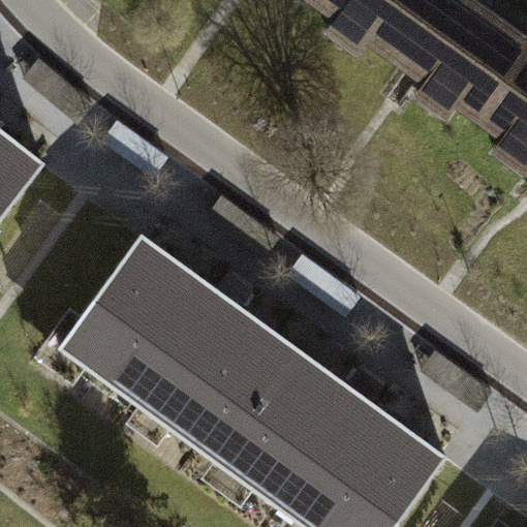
[(526,20),(498,0),(319,0),(318,2),(346,21),(335,36),(372,62),(383,48),(438,86),(429,99),(463,124),(472,111),(494,125),(526,79),(526,20)]
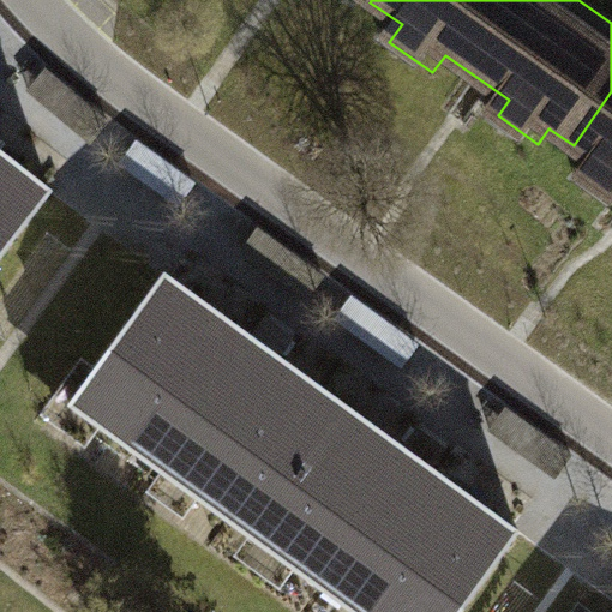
[(611,91),(574,145),(600,165),(589,179),(611,195),(611,91)]
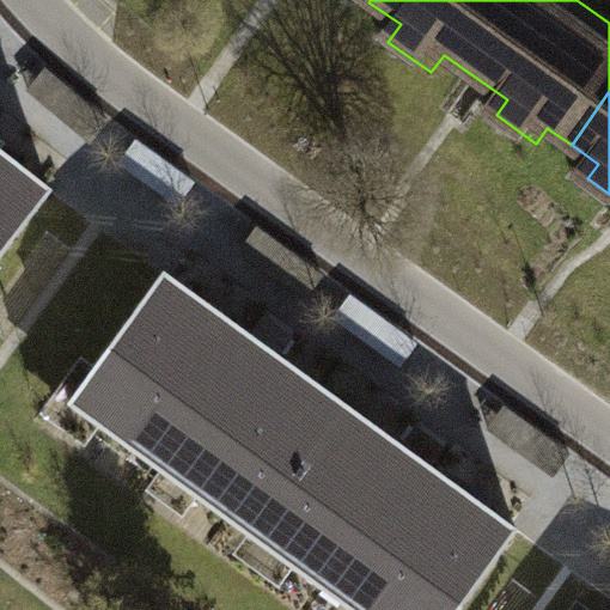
[(197,181),(135,138),(119,162),(181,205),(197,181)]
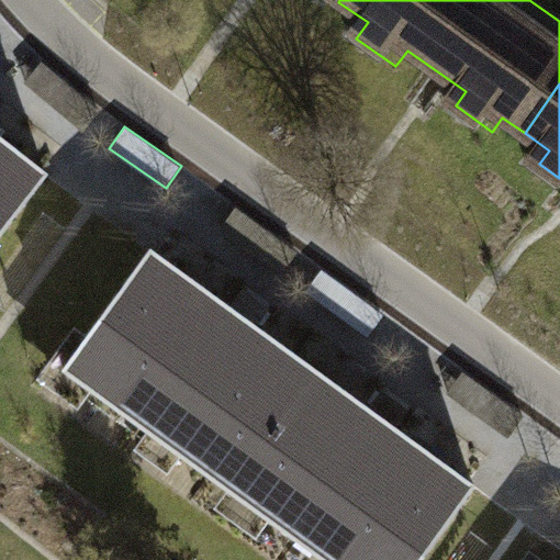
[(0,230),(45,172),(0,136),(0,230)]
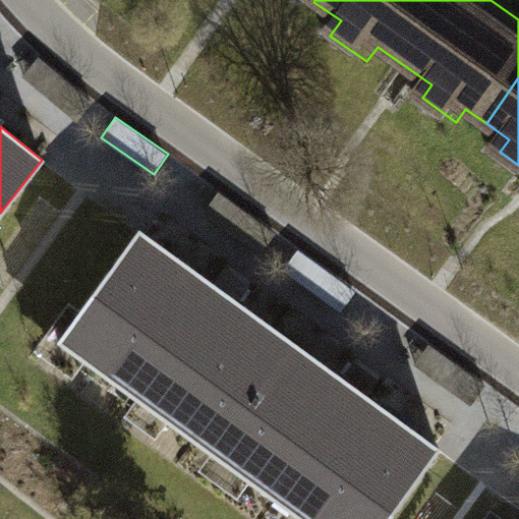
[(138,231),(59,340),(305,518),(386,518),(439,448),(138,231)]
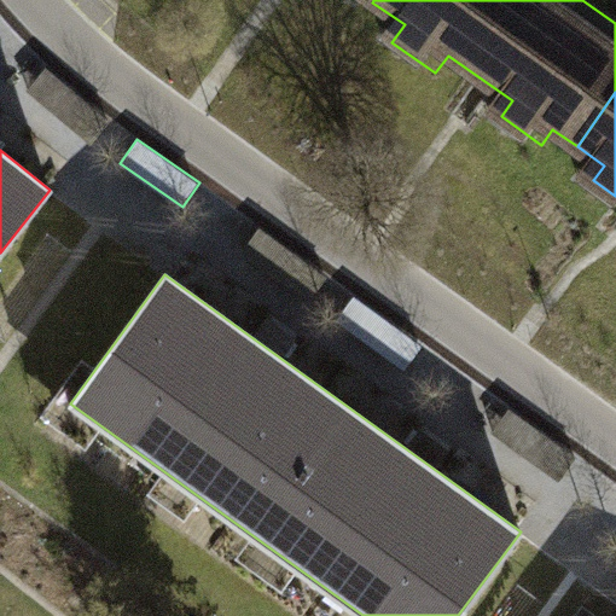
[(423,347),(353,295),(335,320),(405,371),(423,347)]
